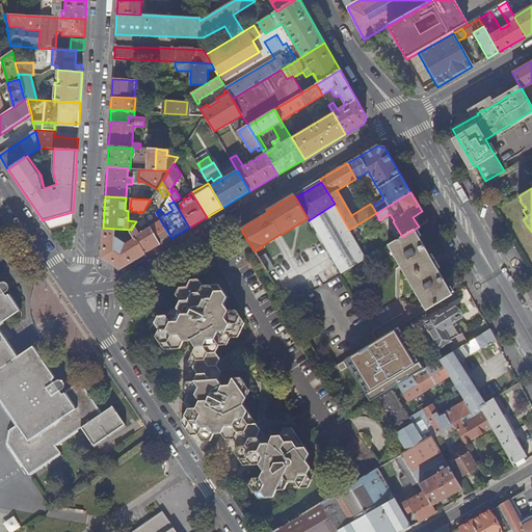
[(309,220),(340,274),(366,258),(349,230),(335,204),(309,220)]
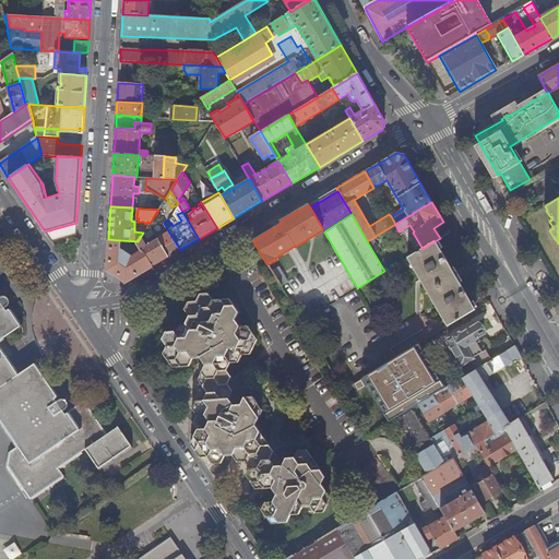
[(76,236),(76,223),(45,232),(52,241),(76,236)]
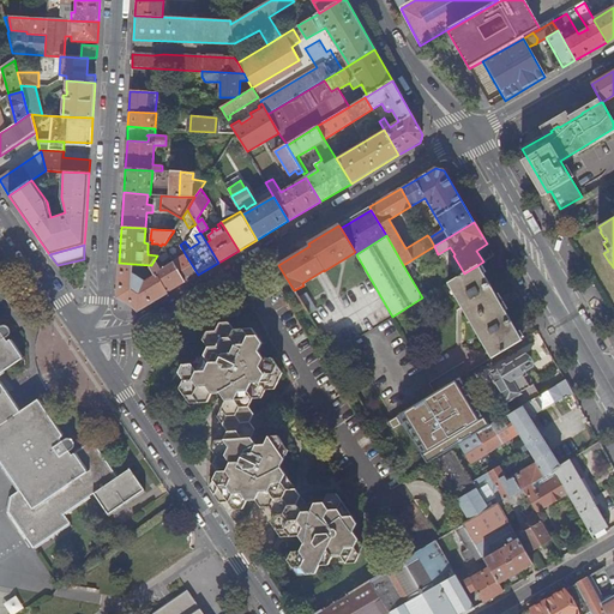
[(167,293),(185,282),(173,263),(161,270),(155,262),(168,254),(163,246),(157,256),(151,265),(149,268),(154,275),(155,274),(156,275),(167,293)]
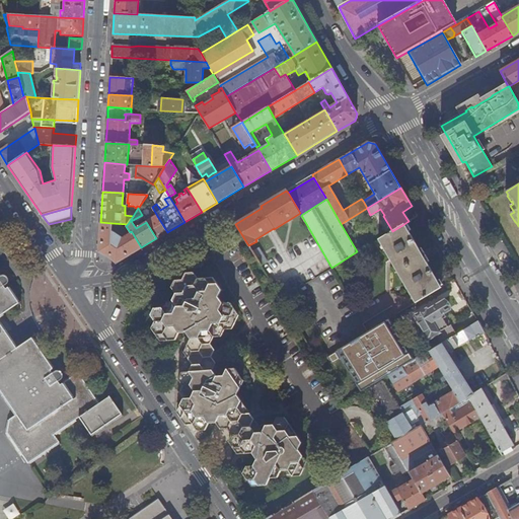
[(156,238),(167,232),(157,216),(146,222),(156,238)]
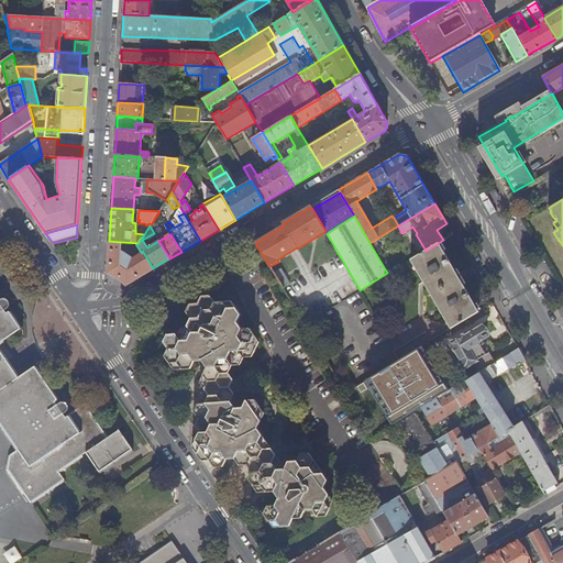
[(125,285),(153,268),(143,252),(132,258),(121,252),(121,242),(109,241),(107,273),(111,275),(118,278),(125,285)]
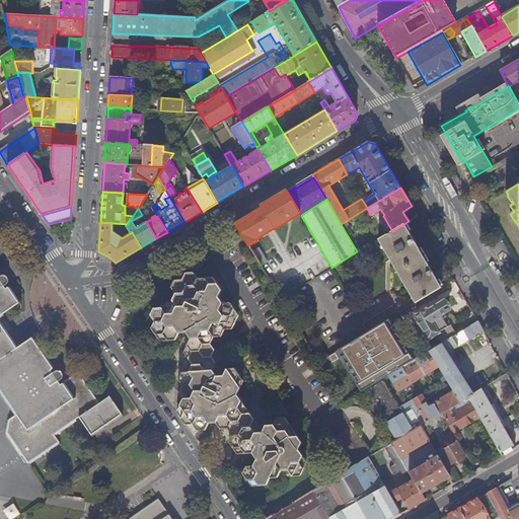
[(376,240),(415,304),(440,288),(402,225),(392,231),(376,240)]
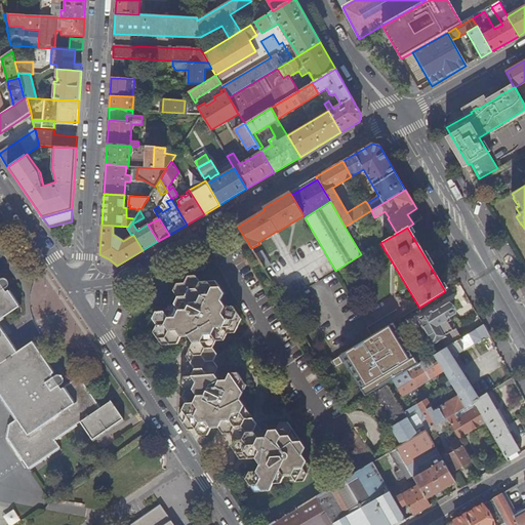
[(261,250),(255,254),(256,256),(264,269),(270,265),(261,250)]
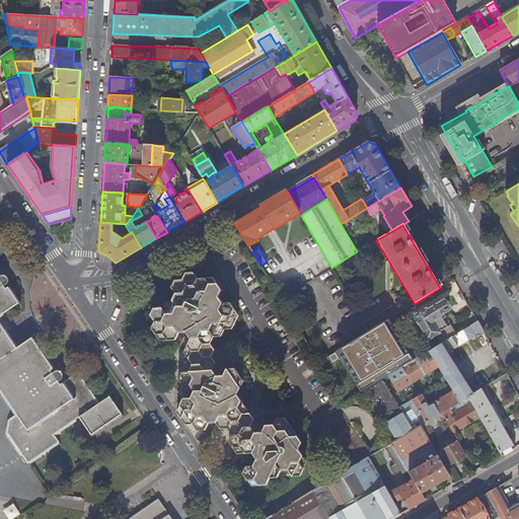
[(183,396),(176,412),(186,425),(193,424),(198,430),(205,430),(208,423),(216,423),(220,429),(228,428),(232,434),(229,442),(233,448),(240,447),(245,454),(252,453),(257,460),(253,466),(245,467),(242,473),(246,479),(254,479),(258,487),(267,486),(270,478),(300,476),(304,469),(300,462),(303,455),(299,449),(303,442),(286,418),(278,418),(275,425),(268,426),(263,419),(254,420),(251,414),(242,414),(239,408),(242,400),(238,394),(240,388),(236,381),(240,374),(235,368),(228,368),(225,376),(217,376),(213,369),(216,363),(212,356),(215,349),(211,343),(214,336),(221,336),(224,327),(232,327),(239,313),(229,300),(222,301),(217,295),(221,288),(213,276),(197,276),(194,270),(184,271),(182,277),(174,278),(170,285),(174,291),(171,299),(164,298),(160,305),(153,306),(150,313),(154,319),(151,326),(156,332),(163,332),(167,339),(175,339),(178,331),(186,330),(191,338),(187,345),(191,351),(188,357),(192,363),(189,370),(181,371),(178,378),(182,384),(179,390),(183,396)]
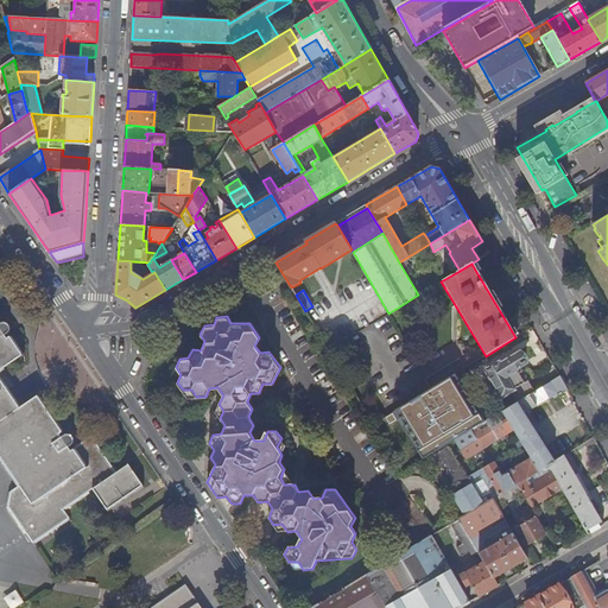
[(74,437),(73,435),(70,434),(65,434),(62,436),(59,434),(62,431),(37,396),(19,407),(0,378),(0,369),(23,354),(10,336),(7,337),(5,334),(8,331),(11,328),(11,324),(8,322),(5,321),(2,322),(0,323),(0,456),(13,475),(20,486),(12,492),(10,507),(35,543),(70,518),(64,508),(94,489),(109,512),(145,486),(130,464),(116,473),(93,437),(73,450),(69,447),(73,444),(75,442),(75,438),(74,437)]
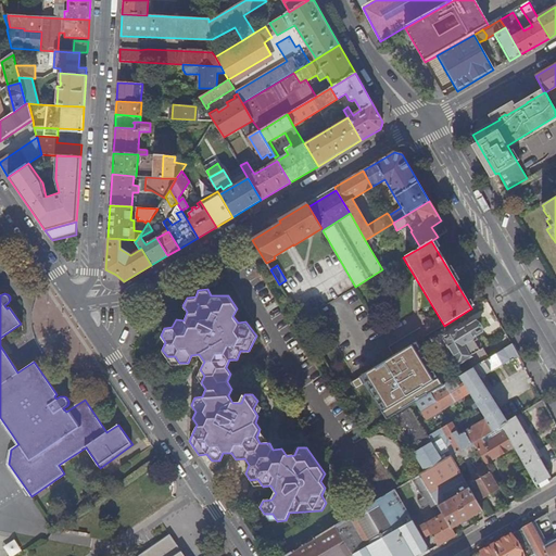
[(472,368),(490,357),(483,348),(480,350),(475,341),(479,339),(476,335),(481,331),(476,323),(457,333),(456,332),(444,339),(459,363),(467,358),(472,368)]
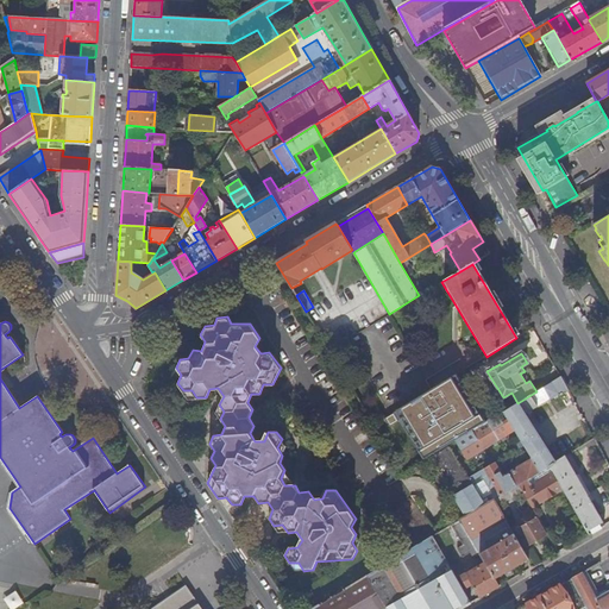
[(449,445),(428,457),(465,516),(494,500),(519,484),(528,478),(541,471),(551,465),(556,462),(527,414),(538,407),(539,407),(559,395),(560,397),(569,391),(562,377),(537,391),(518,403),(503,412),(508,419),(502,422),(497,415),(477,427),(482,434),(470,441),(465,434),(454,441),(466,460),(515,431),(532,459),(503,477),(494,463),(469,477),(449,445)]
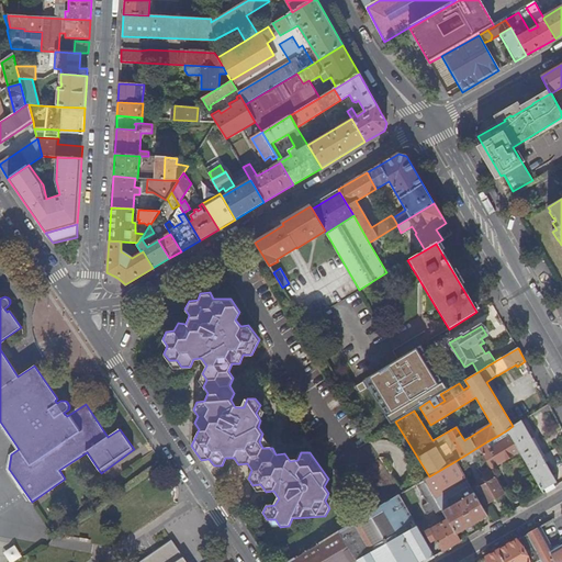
[(445,401),(440,394),(429,401),(434,407),(445,401)]
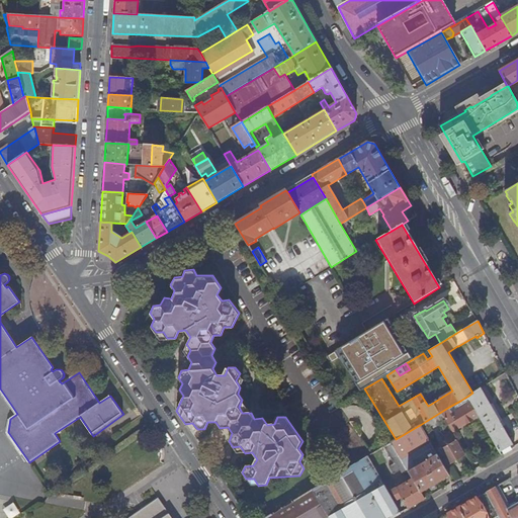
[(493,404),(483,386),(481,389),(490,405),(493,404)]
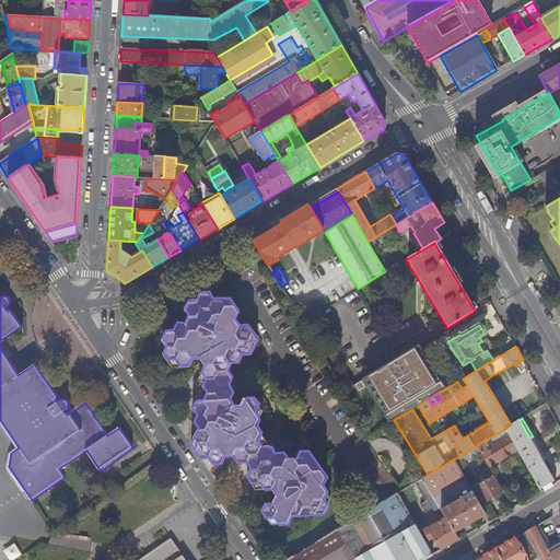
[(517,447),(543,491),(556,483),(543,462),(539,455),(541,453),(533,436),(529,438),(520,420),(511,424),(506,428),(517,447)]
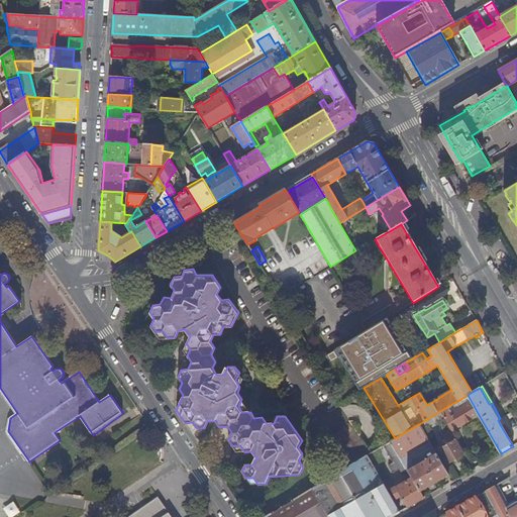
[(440,411),(452,432),(460,427),(459,425),(478,413),(468,395),(459,400),(463,406),(452,412),(448,406),(440,411)]
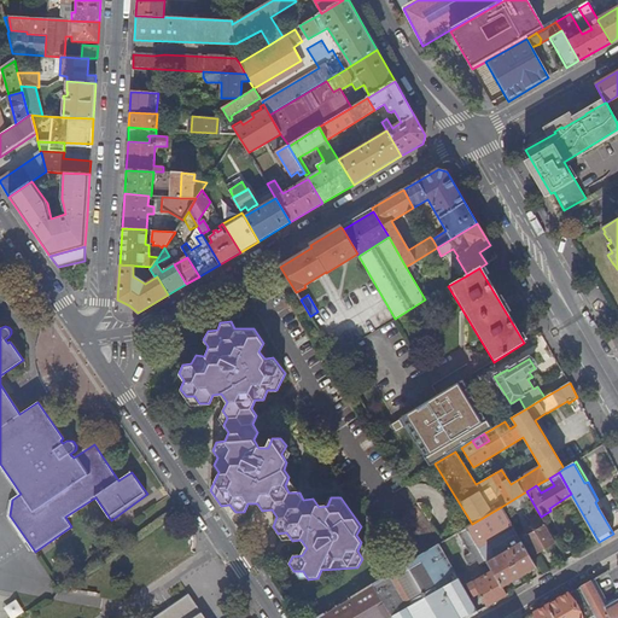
[(501,507),(472,524),(467,528),(477,543),(478,547),(513,526),(501,507)]
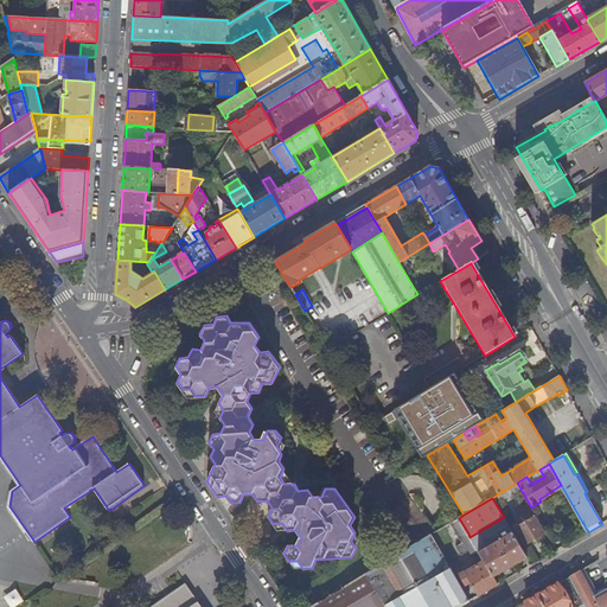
[(524,544),(544,532),(530,506),(521,512),(526,522),(516,529),(524,544)]
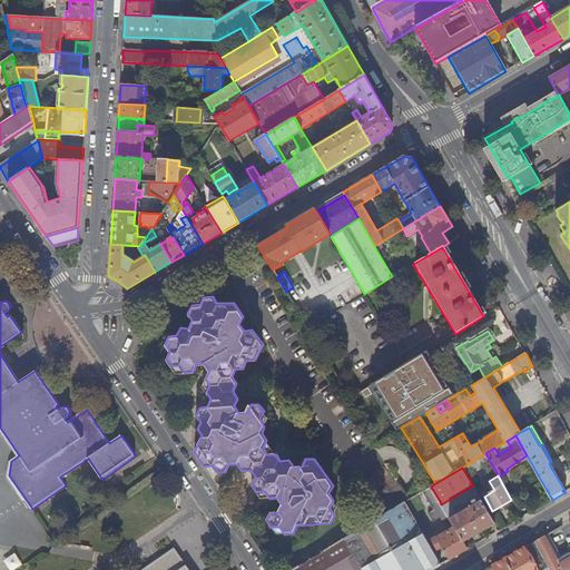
[(450,519),(481,500),(473,485),(441,504),(442,505),(450,519)]
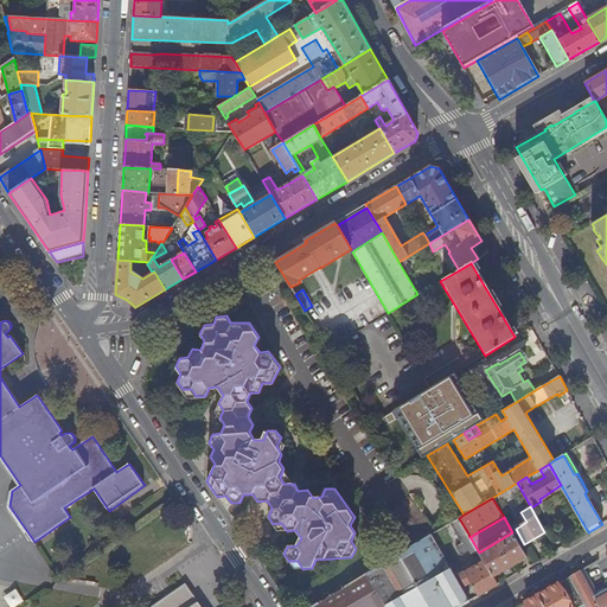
[(468,534),(459,518),(451,523),(460,538),(468,534)]
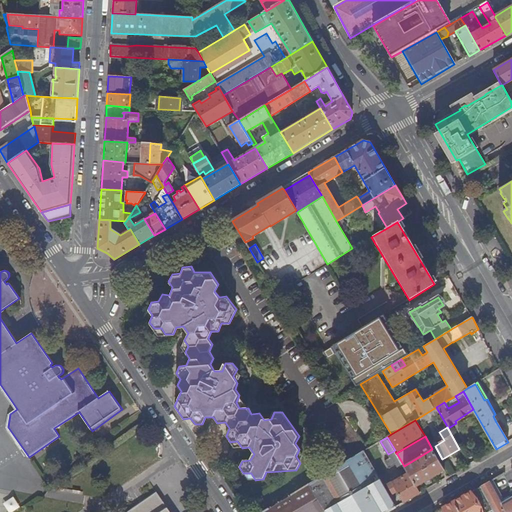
[(364,451),(371,463),(377,460),(370,448),(364,451)]
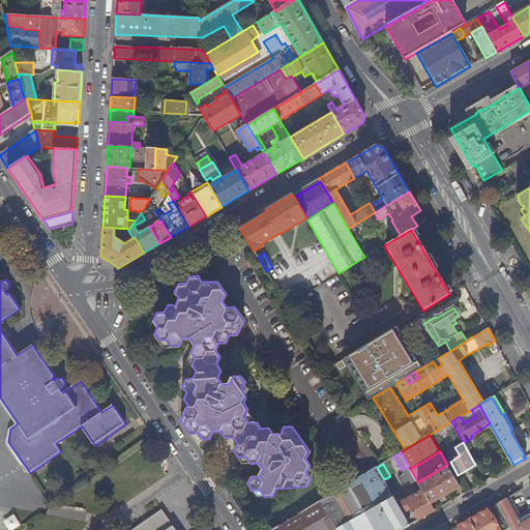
[(461,487),(457,480),(447,465),(418,482),(422,490),(431,504),(461,487)]
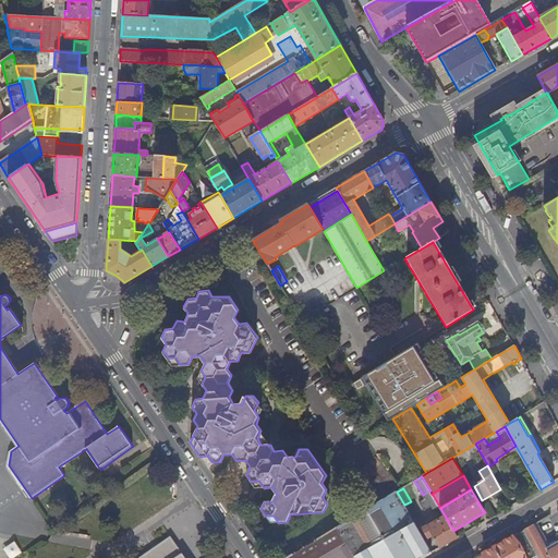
[(353,556),(354,557),(421,557),(432,553),(404,505),(397,492),(337,528),(353,556)]
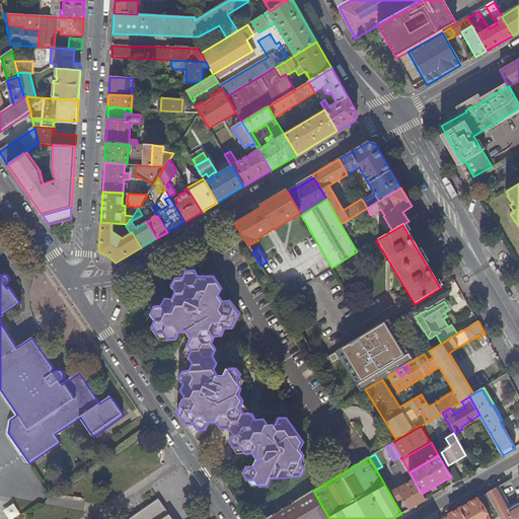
[(403,475),(410,472),(402,460),(390,467),(394,474),(401,470),(403,475)]
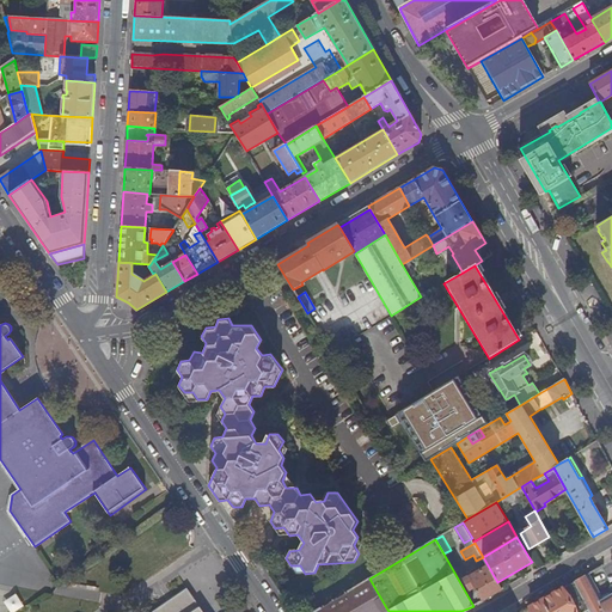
[(536,569),(543,565),(534,550),(527,555),(532,562),(536,569)]
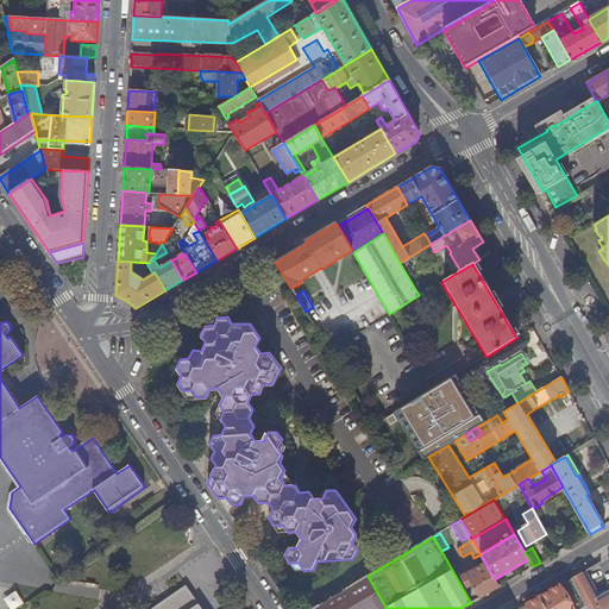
[(471,584),(479,598),(500,586),(495,579),(485,563),(476,569),(475,567),(465,572),(466,573),(462,577),(468,586),(471,584)]
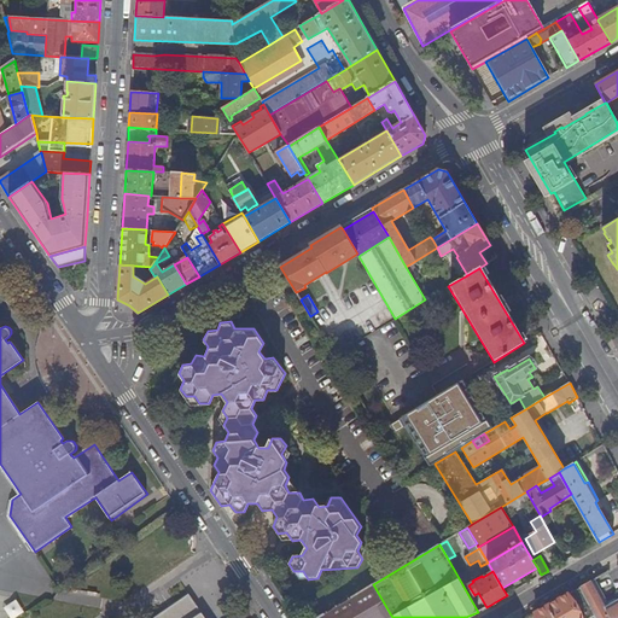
[(617,599),(614,599),(608,602),(595,578),(579,588),(594,614),(595,617),(616,617),(617,617),(617,599)]
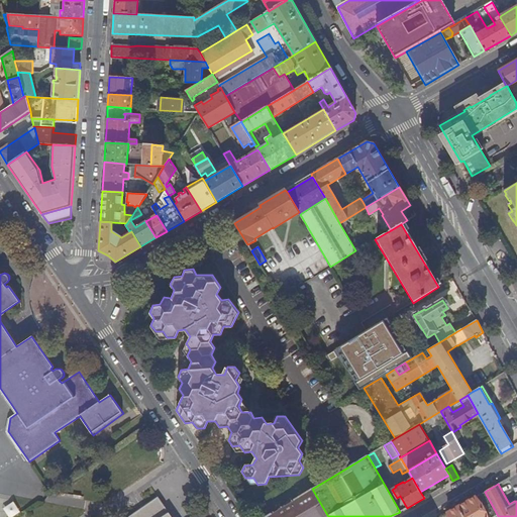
[(323,516),(327,515),(312,489),(266,516),(323,516)]
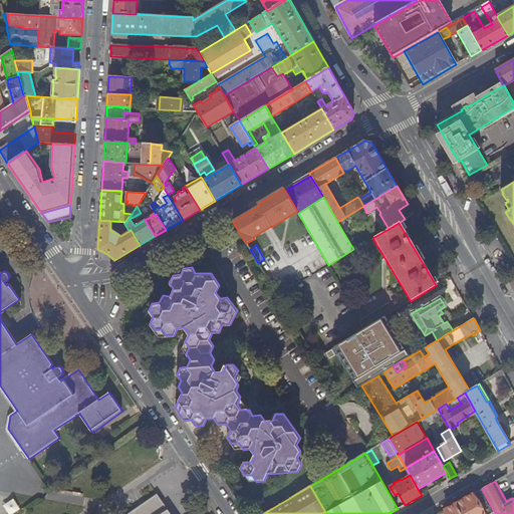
[(490,513),(494,511),(482,489),(444,510),(446,513),(490,513)]
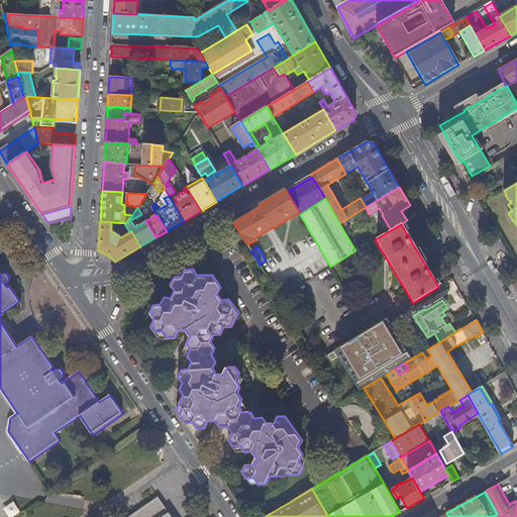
[(198,516),(200,516),(199,515),(196,516),(172,516),(166,507),(157,494),(156,495),(158,498),(129,516),(125,516),(124,516),(198,516)]
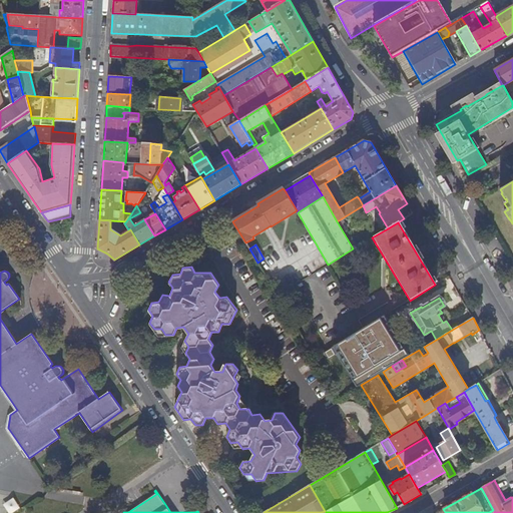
[(11,512),(21,507),(15,497),(5,503),(11,512)]
